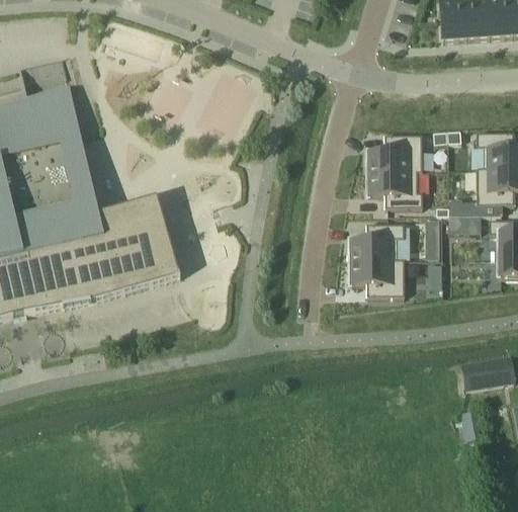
[(476,0),(464,1),(466,39),(490,38),(487,0),(476,0)]
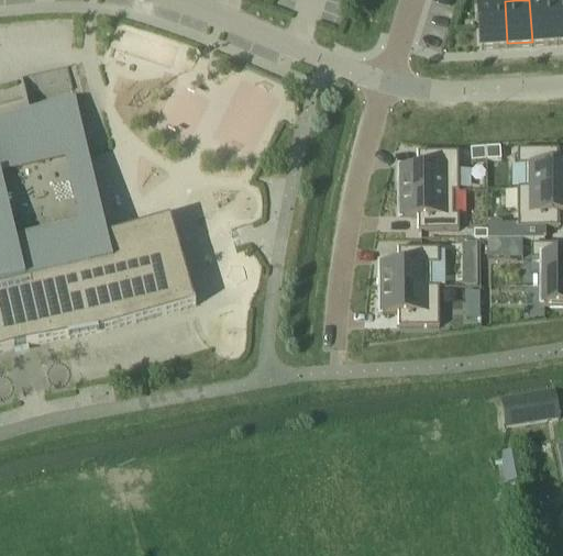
[(529,0),(532,42),(558,40),(554,0),(529,0)]
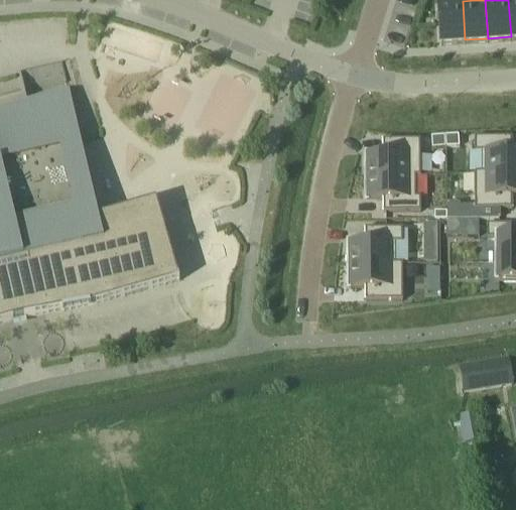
[(463,1),(438,2),(440,41),(465,39),(463,1)]
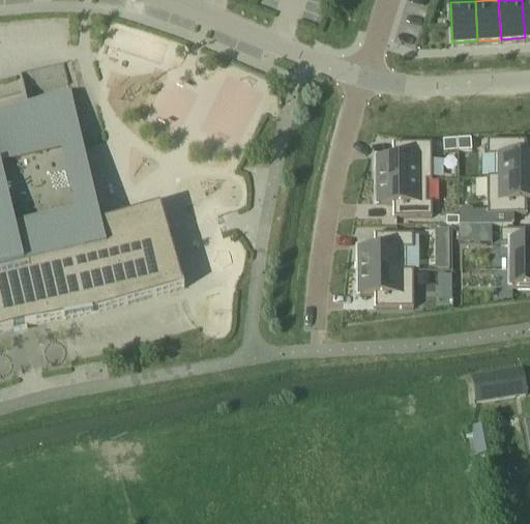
[(0,328),(15,324),(26,321),(26,322),(96,310),(185,285),(162,202),(113,216),(101,220),(71,92),(0,108),(0,328)]
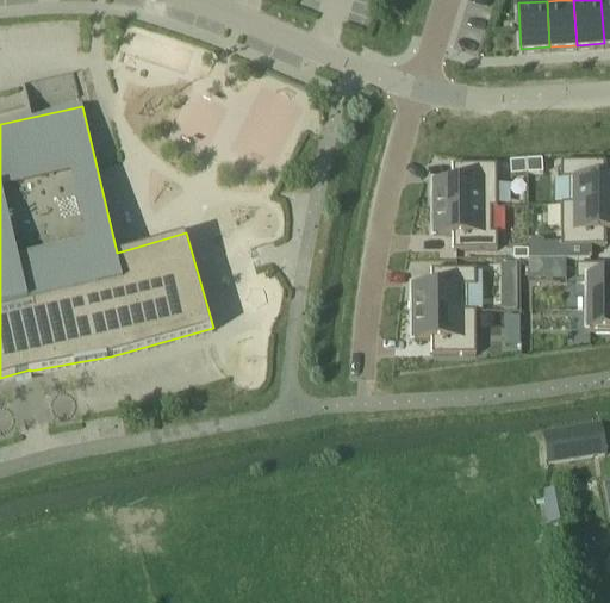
[(526,156),(527,169),(542,169),(542,155),(526,156)]
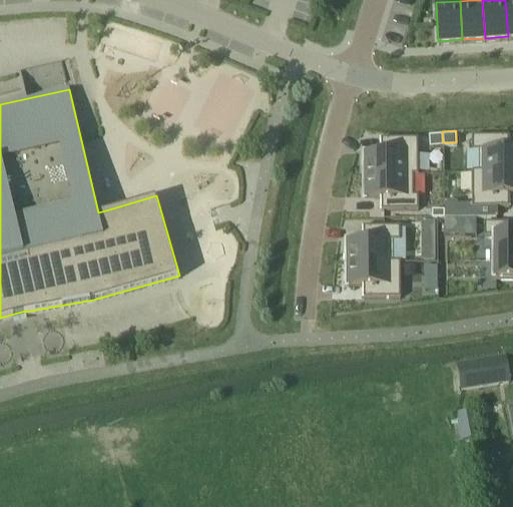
[(429,132),(430,143),(443,142),(442,131),(429,132)]
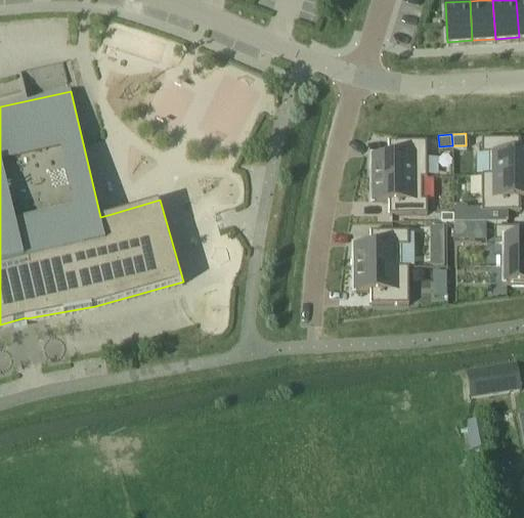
[(482,171),(482,172),(523,171),(523,148),(520,148),(520,135),(482,135),(482,149),(491,149),(491,171),(482,171)]
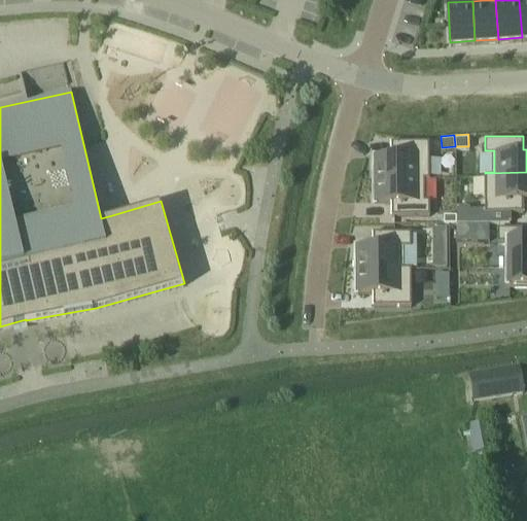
[(391,152),(374,152),(374,175),(429,175),(429,138),(391,138),(391,152)]
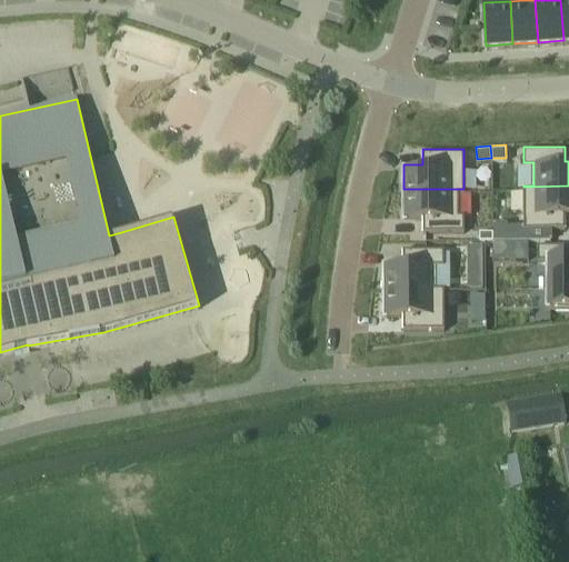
[(523,222),(523,227),(528,227),(550,227),(565,227),(565,211),(568,211),(568,186),(523,187),(523,222)]
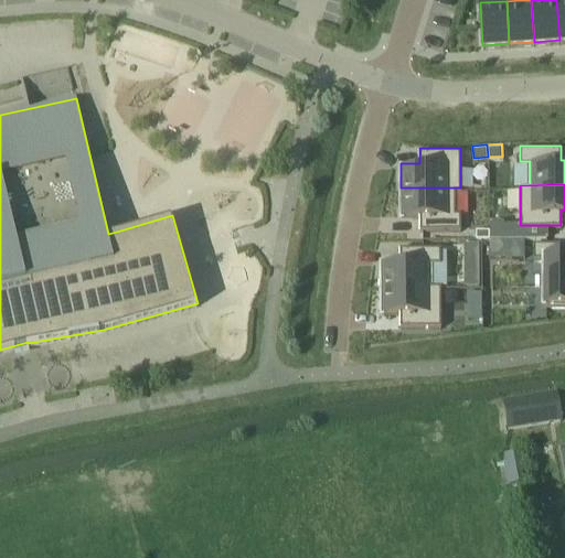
[(460,188),(401,188),(401,213),(419,213),(419,227),(460,227),(460,211),(455,211),(455,189),(460,189),(460,188)]
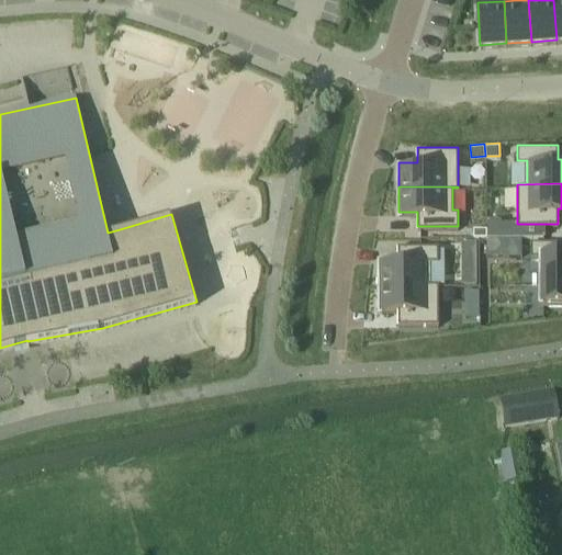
[(499,235),(499,219),(499,217),(486,217),(486,226),(473,226),(473,235),(499,235)]
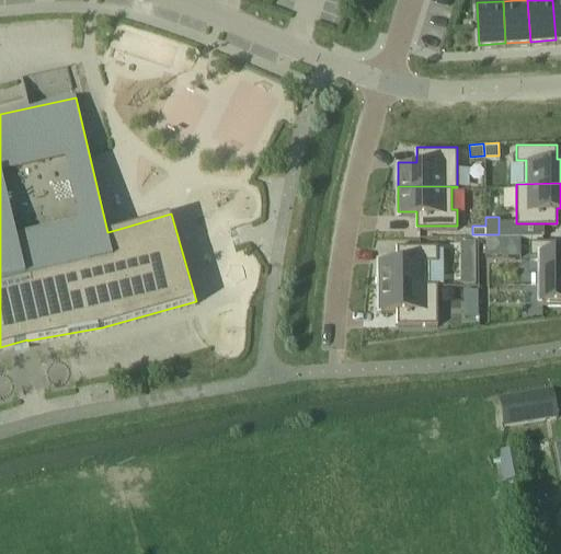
[(542,223),(521,223),(521,234),(542,234),(542,223)]
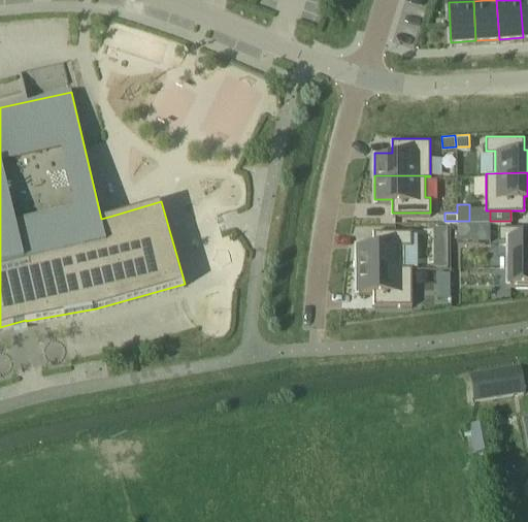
[(434,240),(447,240),(447,222),(434,222),(434,240)]
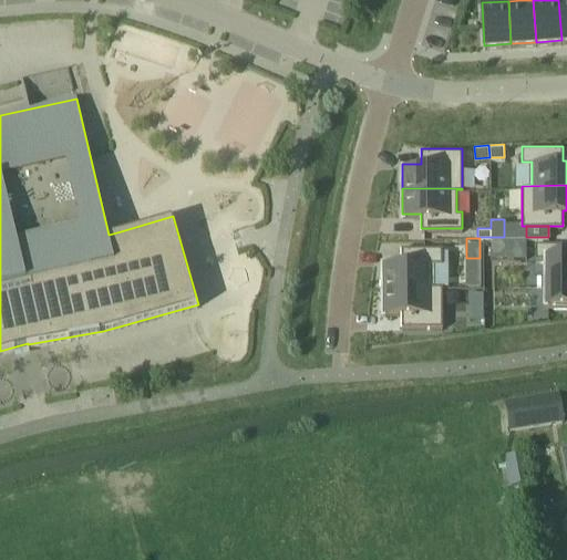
[(526,238),(513,238),(513,256),(526,256),(526,238)]
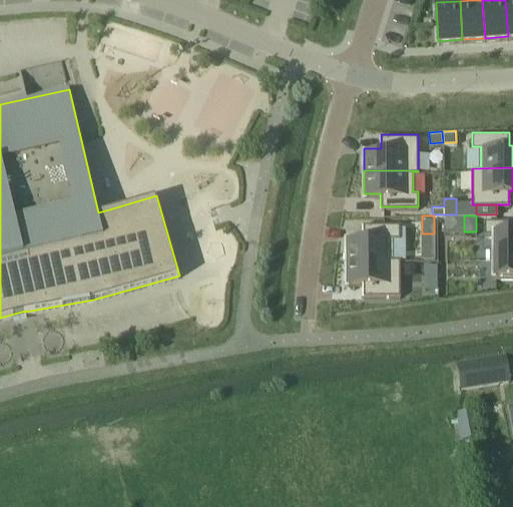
[(484,218),(484,232),(493,232),(509,231),(509,218),(484,218)]
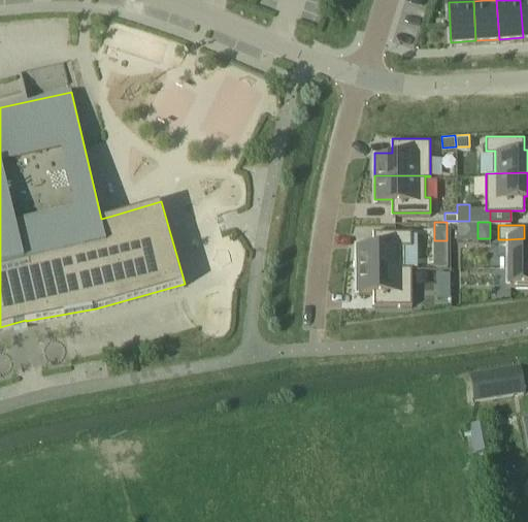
[(373,242),(356,242),(356,266),(411,266),(411,265),(402,265),(402,245),(411,245),(411,231),(411,229),(373,229),(373,242)]
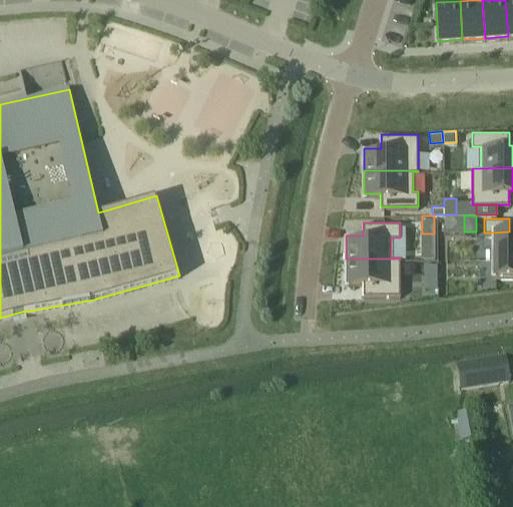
[(493,232),(493,277),(512,277),(512,230),(509,231),(493,232)]
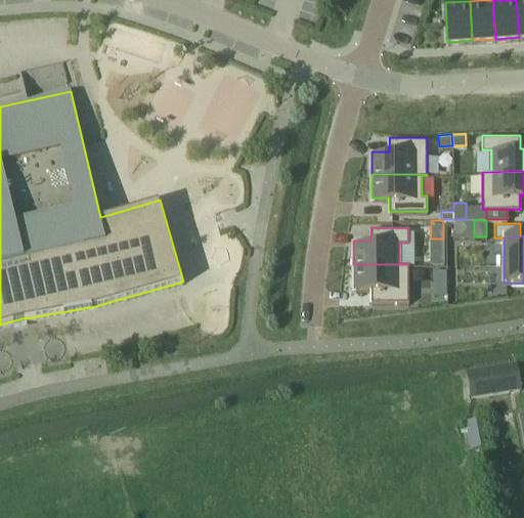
[(408,264),(353,264),(353,288),(370,288),(370,301),(408,301),(408,264)]
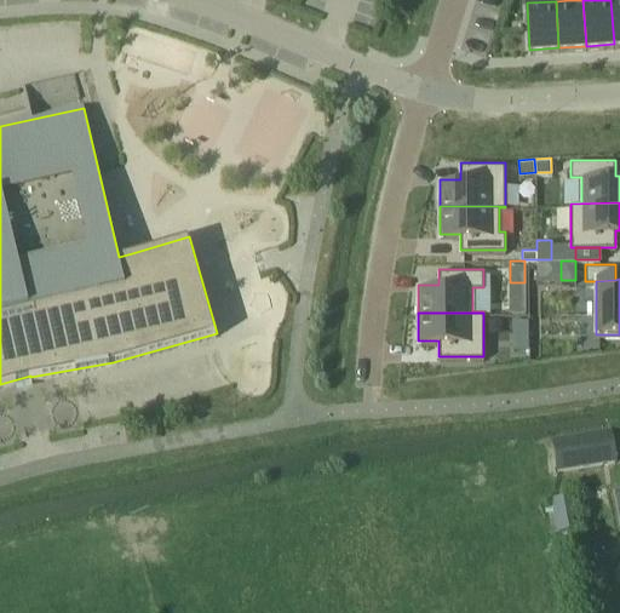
[(610,428),(552,437),(557,467),(615,457),(610,428)]
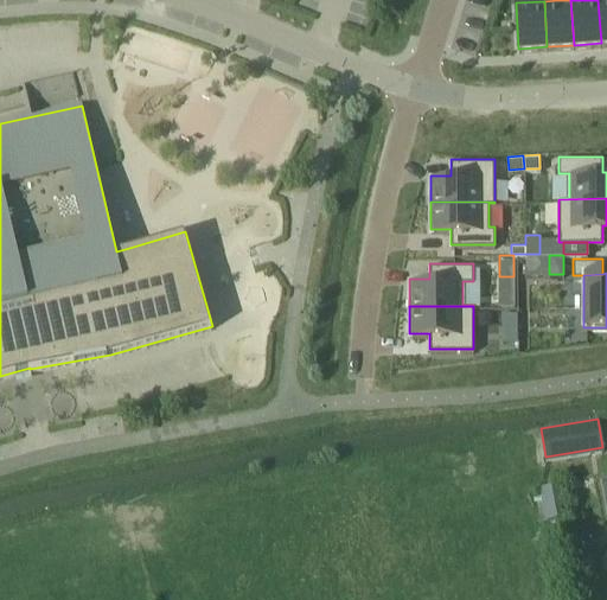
[(537,484),(541,516),(557,514),(554,482),(537,484)]
